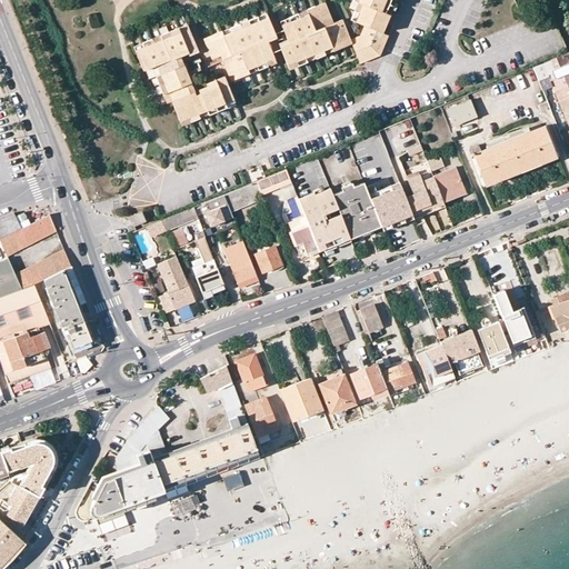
[(387,15),(382,12),(387,0),(353,0),(353,1),(359,3),(351,20),(366,27),(361,37),(376,51),(382,36),(386,28),(387,26),(383,23),(387,15)]
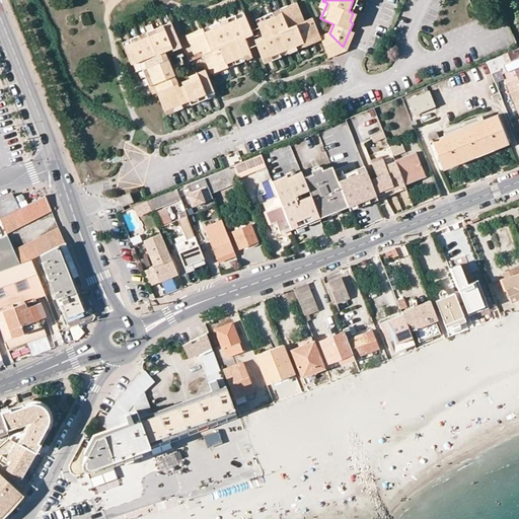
[(353,0),(349,11),(353,13),(350,21),(353,23),(358,10),(361,3),(362,0),(353,0)]
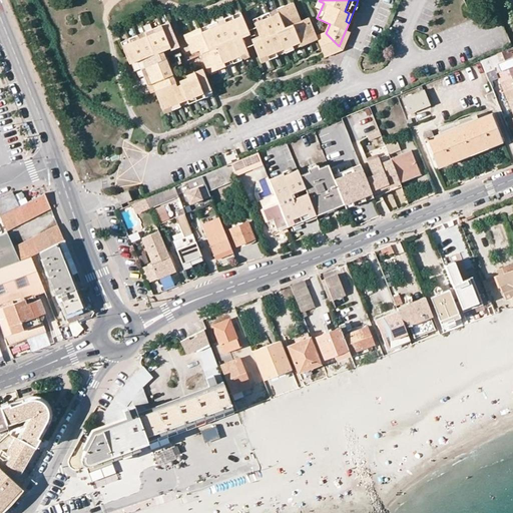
[(494,1),(486,4),(492,17),(499,14),(494,1)]
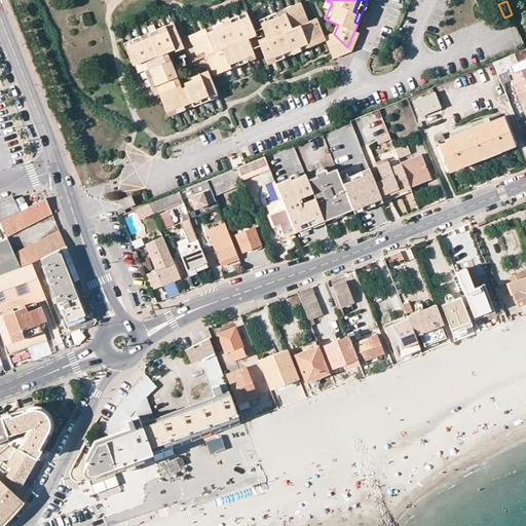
[(275,57),(276,62),(327,41),(325,38),(318,23),(310,26),(308,22),(301,3),(268,16),(270,22),(262,25),(264,32),(267,38),(259,41),(261,45),(267,61),(275,57)]
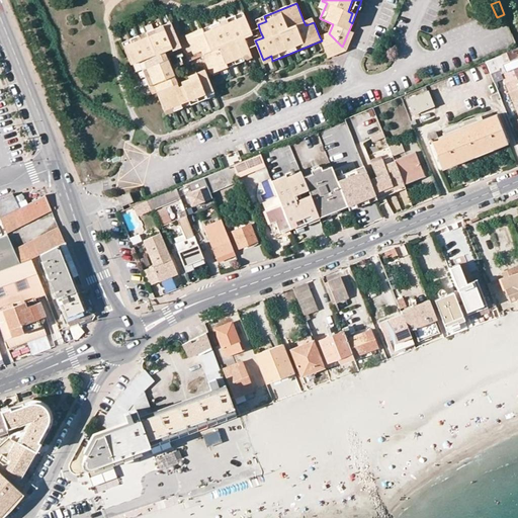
[(200,58),(202,62),(206,60),(212,74),(245,61),(243,57),(251,54),(249,49),(243,34),(252,31),(246,17),(238,20),(236,15),(187,35),(194,54),(198,53),(199,55),(200,58)]
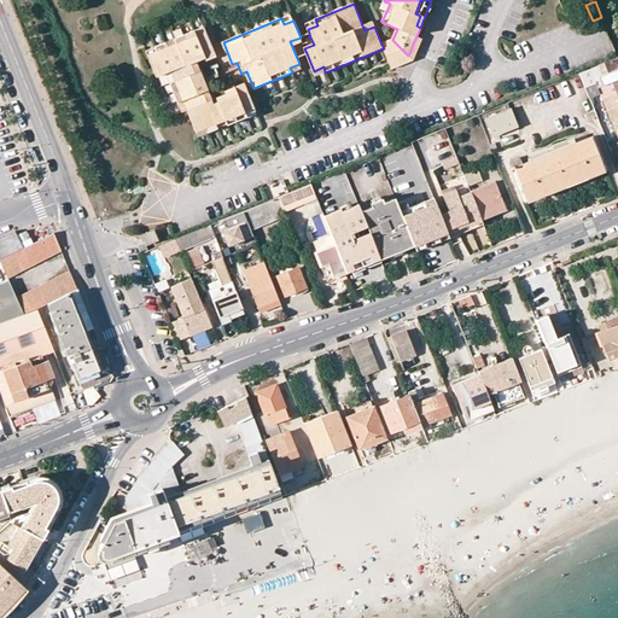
[(197,60),(196,57),(204,53),(205,57),(208,60),(217,57),(208,33),(197,36),(196,31),(157,47),(158,52),(150,56),(158,76),(167,73),(197,60)]
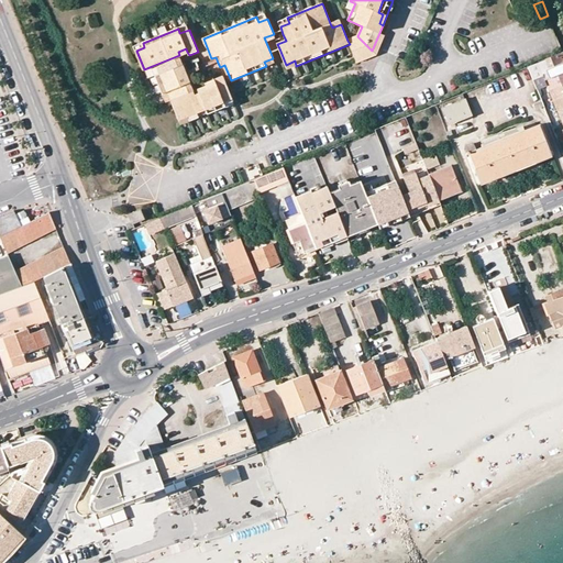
[(274,34),(264,37),(271,53),(279,48),(277,44),(275,37),(274,34)]
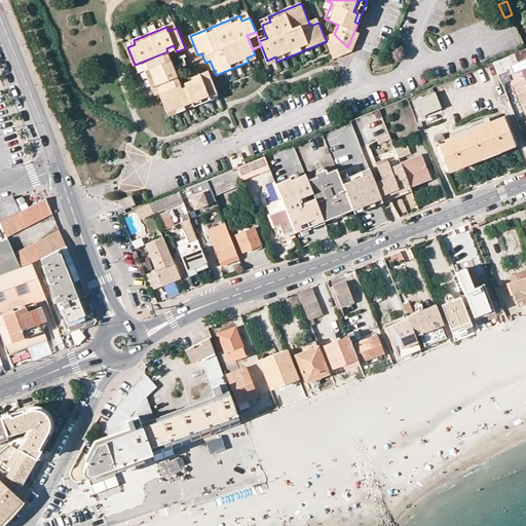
[(257,35),(259,41),(267,38),(264,32),(257,35)]
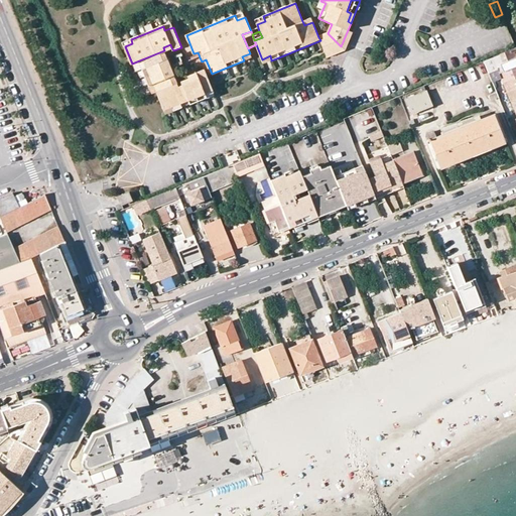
[(353,34),(347,32),(341,46),(346,52),(353,34)]
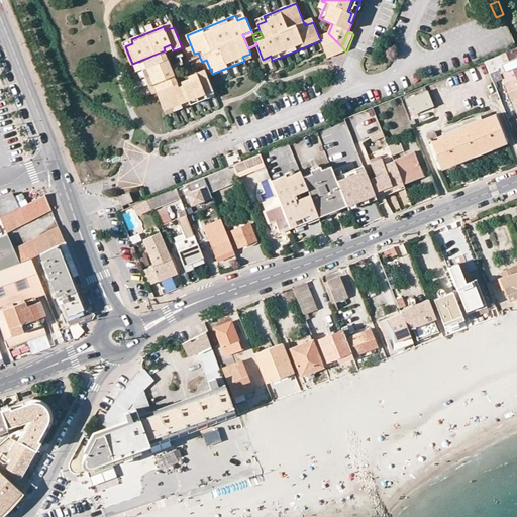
[(346,53),(341,46),(328,33),(319,37),(321,40),(328,60),(346,53)]
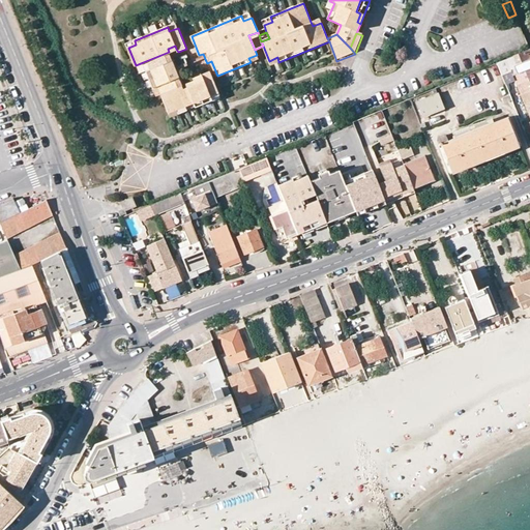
[(529,50),(497,63),(505,85),(518,80),(522,89),(519,90),(523,99),(526,98),(529,108),(526,109),(529,117),(529,122),(529,123),(529,50)]
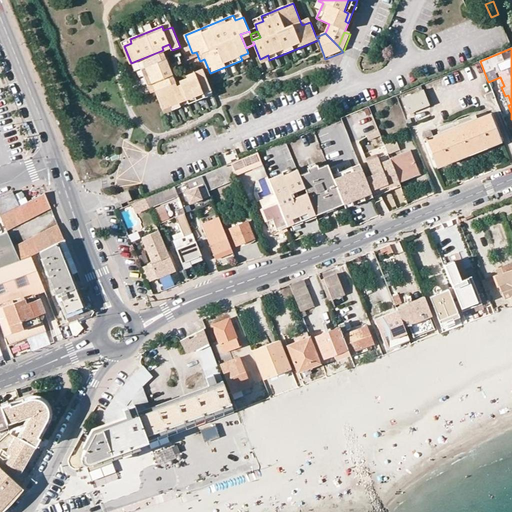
[(166,49),(163,50),(176,83),(179,82),(173,67),(172,64),(166,49)]
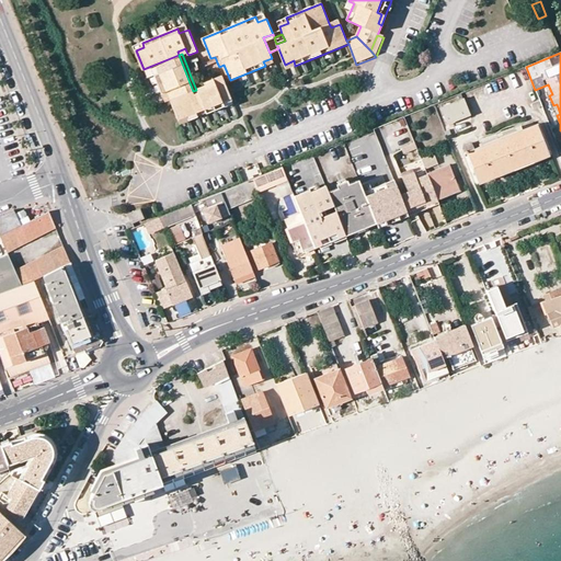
[(179,55),(151,66),(162,93),(167,91),(171,100),(193,91),(179,55)]
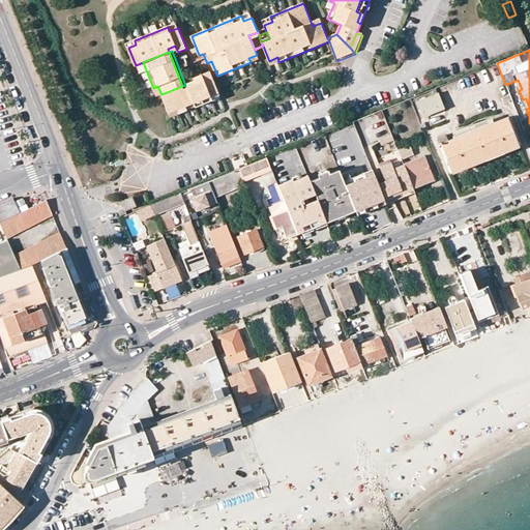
[(184,63),(190,61),(187,55),(181,57),(184,63)]
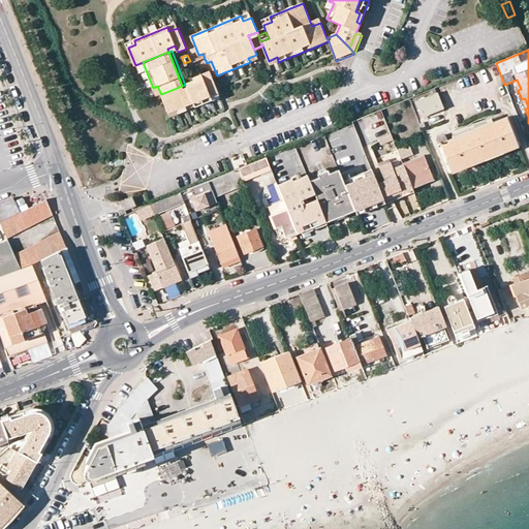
[(178,66),(179,69),(205,59),(204,56),(190,61),(184,63),(178,66)]
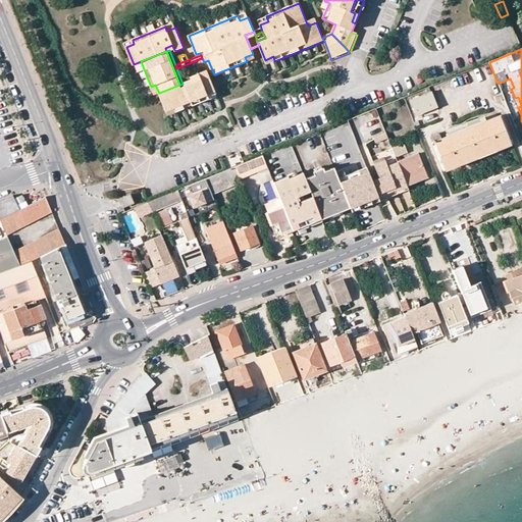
[(199,76),(200,80),(180,88),(179,85),(159,93),(166,111),(174,108),(176,112),(209,99),(207,95),(215,91),(206,70),(198,73),(199,76)]
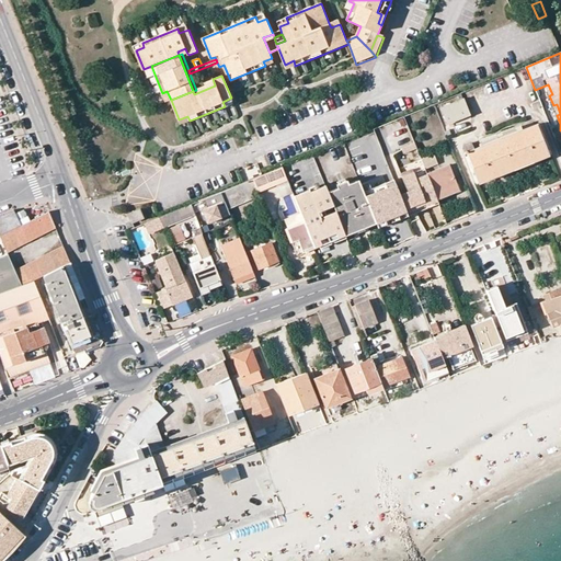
[(193,91),(194,94),(215,86),(214,82),(196,90),(193,91)]
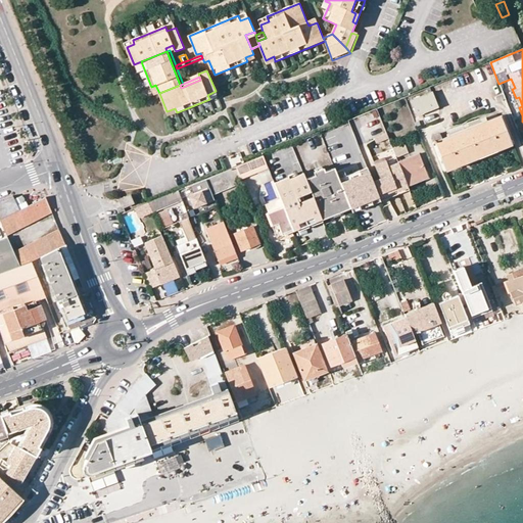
[(412,101),(417,114),(437,105),(432,93),(412,101)]
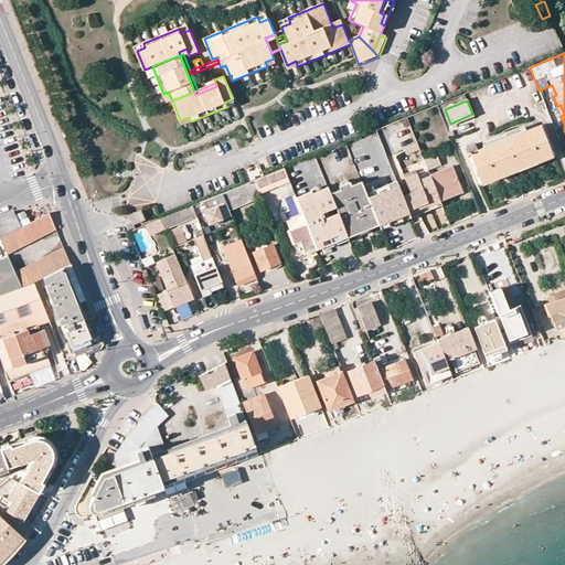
[(450,124),(452,128),(475,118),(472,114),(450,124)]
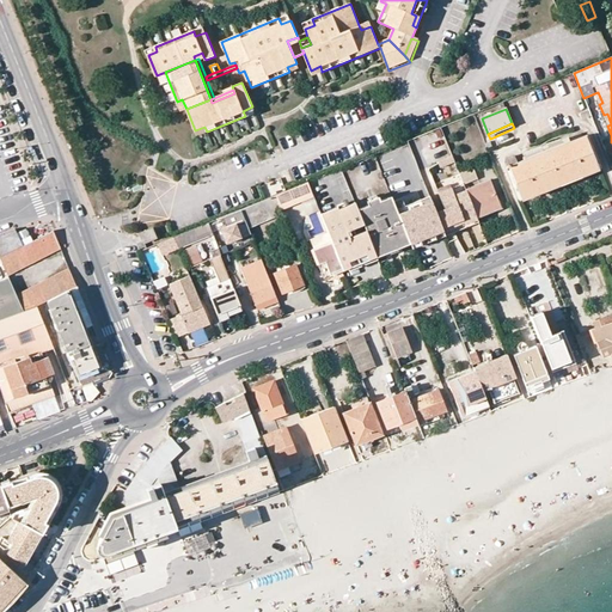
[(540,193),(539,187),(561,178),(586,167),(588,173),(600,169),(587,135),(516,163),(514,155),(507,158),(505,163),(520,201),(540,193)]
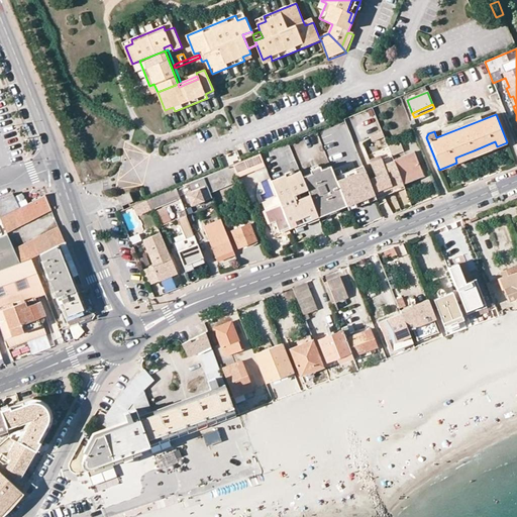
[(374,141),(384,137),(381,131),(371,135),(374,141)]
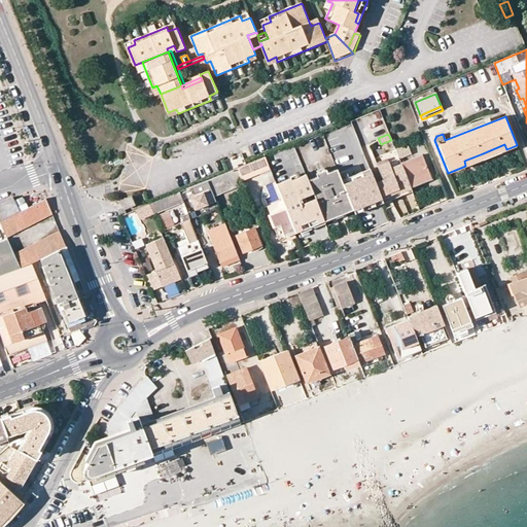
[(506,149),(504,144),(483,153),(464,161),(465,166),(506,149)]
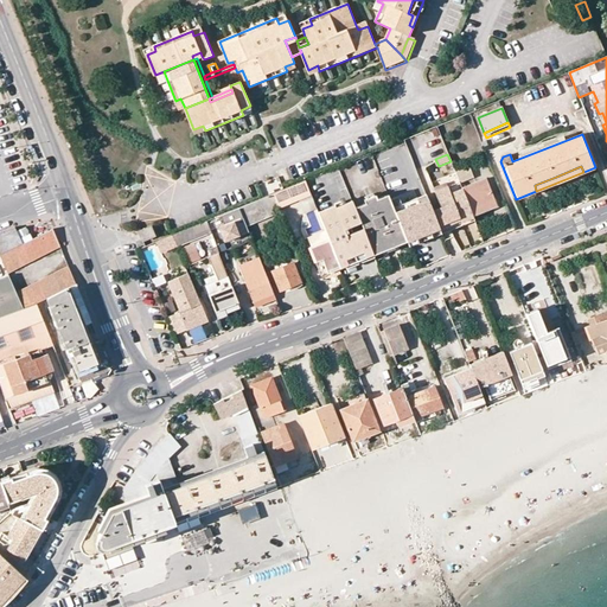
[(474,215),(490,209),(486,203),(494,200),(486,179),(464,187),(464,190),(474,215)]
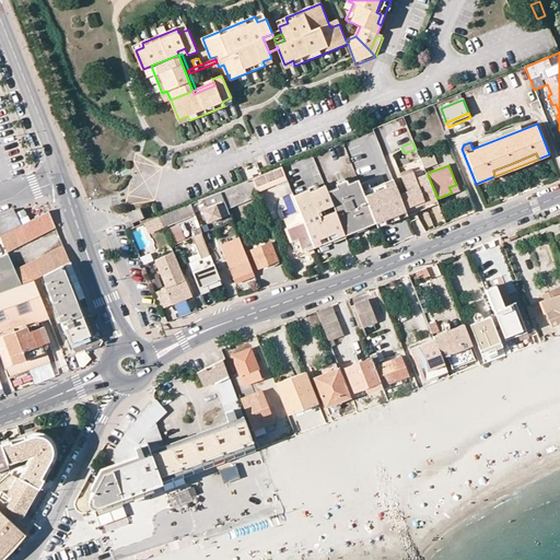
[(253,178),(257,191),(288,179),(283,166),(253,178)]
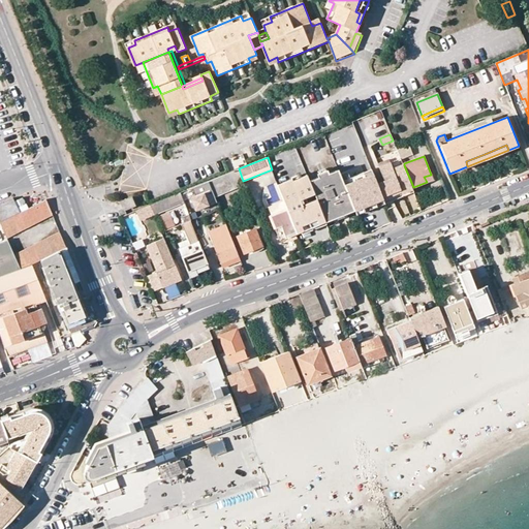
[(413,187),(404,165),(393,170),(391,164),(379,168),(384,182),(390,194),(401,190),(402,194),(413,189),(413,187)]
